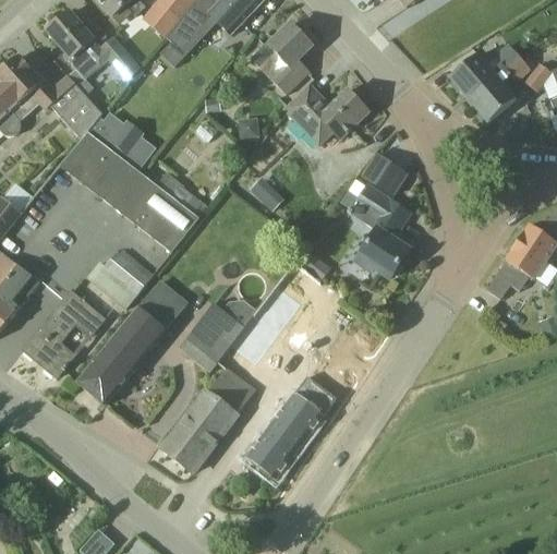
[(98,0),(112,16),(125,4),(134,15),(145,5),(141,0),(98,0)]
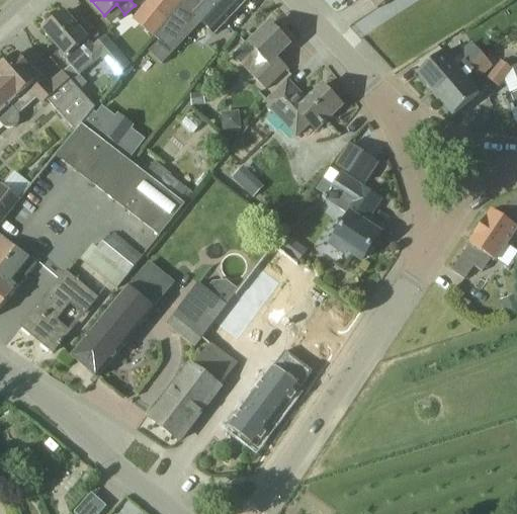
[(166,17),(172,10),(162,1),(163,0),(145,0),(166,17)]
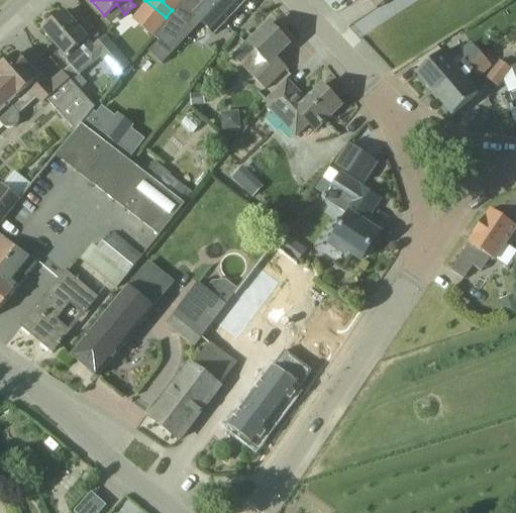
[(179,0),(172,10),(166,17),(152,32),(167,46),(187,24),(185,22),(194,13),(192,11),(203,0),(179,0)]
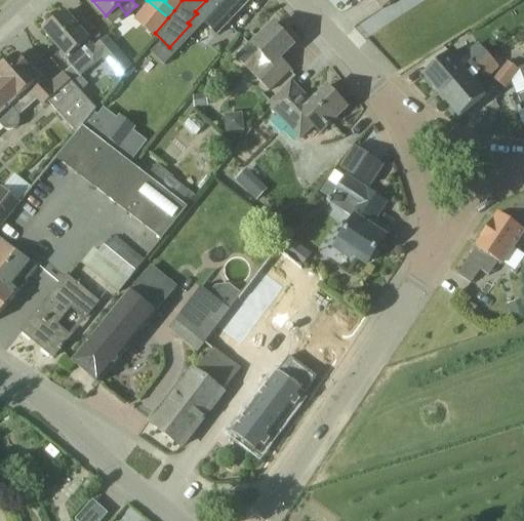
[(215,32),(238,9),(246,0),(206,0),(195,11),(197,13),(215,32)]
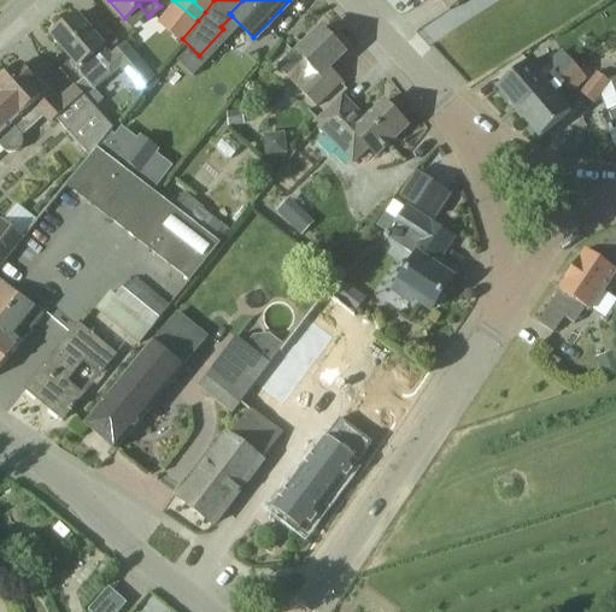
[(82,75),(74,82),(94,105),(101,98),(94,88),(121,66),(140,89),(153,74),(124,40),(110,52),(76,12),(52,33),(78,64),(76,66),(82,75)]
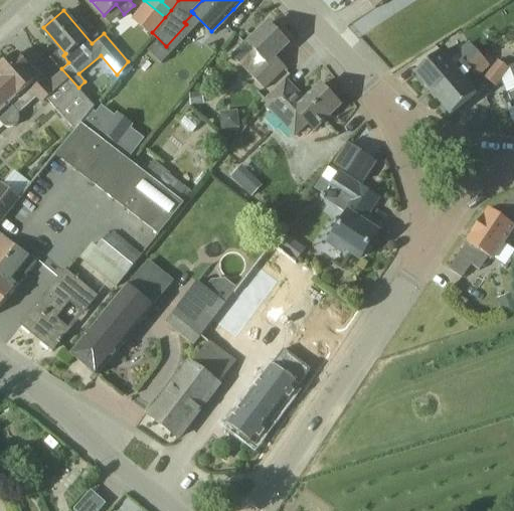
[(273,55),(288,41),(268,21),(232,55),(263,87),(284,66),(273,55)]
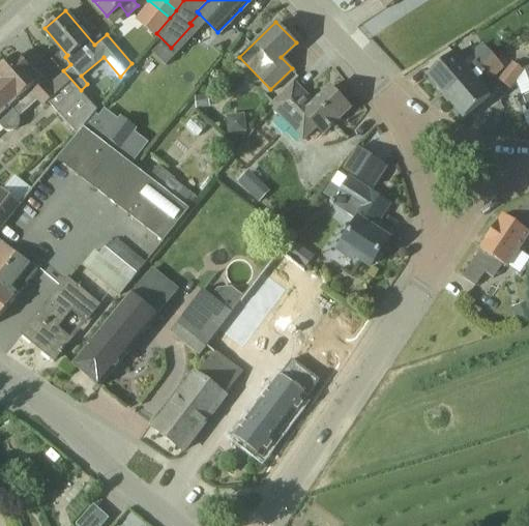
[(480,65),(494,53),(482,40),(469,52),(470,53),(475,59),(480,65)]
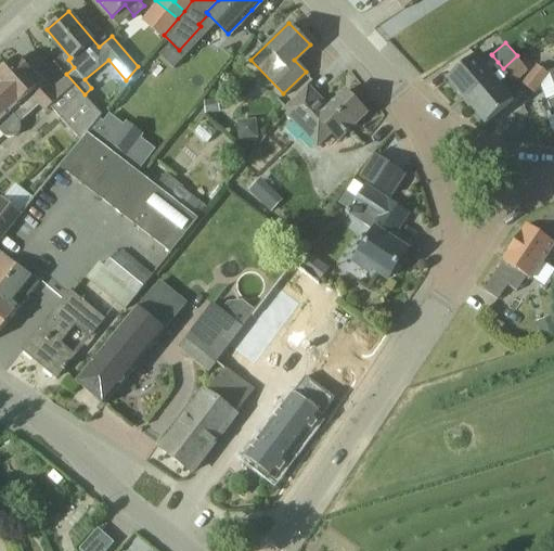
[(466,100),(503,68),(498,62),(489,69),(480,59),(475,52),(447,77),(449,80),(448,81),(454,90),(456,89),(466,100)]
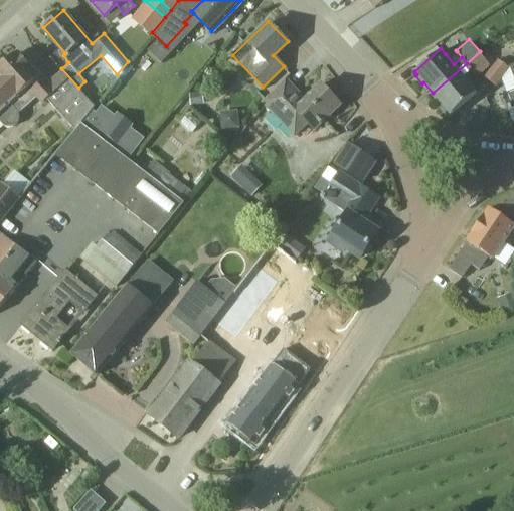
[(74,128),(80,121),(81,122),(92,108),(94,105),(77,88),(78,88),(61,68),(46,81),(41,75),(42,74),(37,67),(36,67),(30,60),(27,63),(16,50),(6,59),(0,61),(0,74),(0,121),(3,124),(7,126),(10,125),(13,124),(15,123),(17,120),(18,118),(18,115),(18,112),(34,96),(42,103),(46,100),(74,128)]
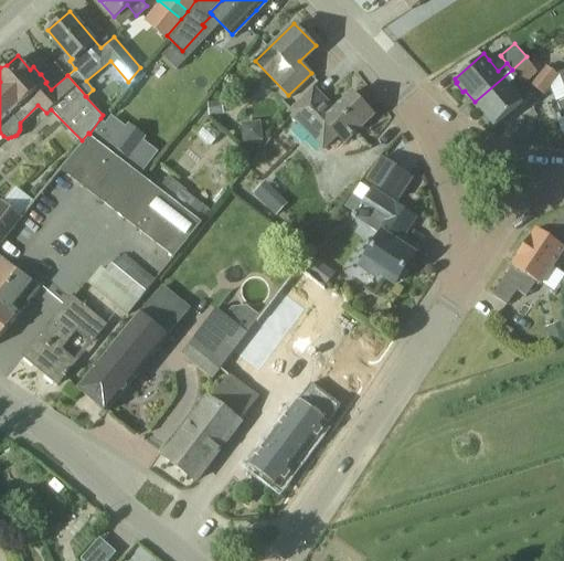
[(538,70),(527,56),(512,70),(518,76),(523,82),(538,70)]
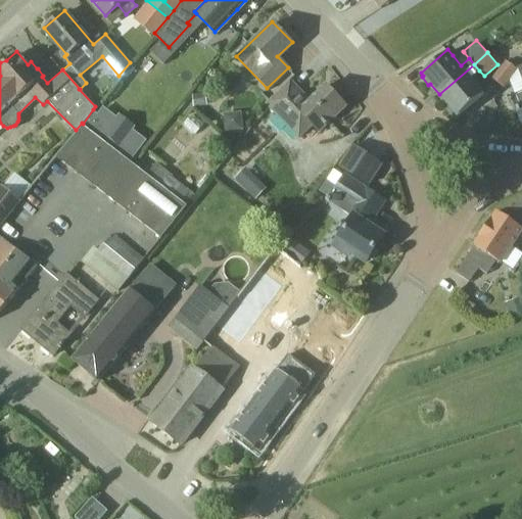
[(506,58),(491,76),(503,85),(517,67),(506,58)]
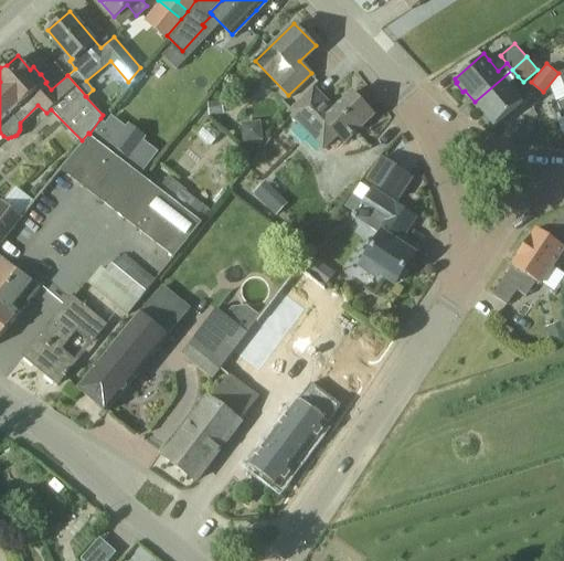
[(563,67),(559,71),(563,83),(563,99),(553,104),(563,134),(563,67)]
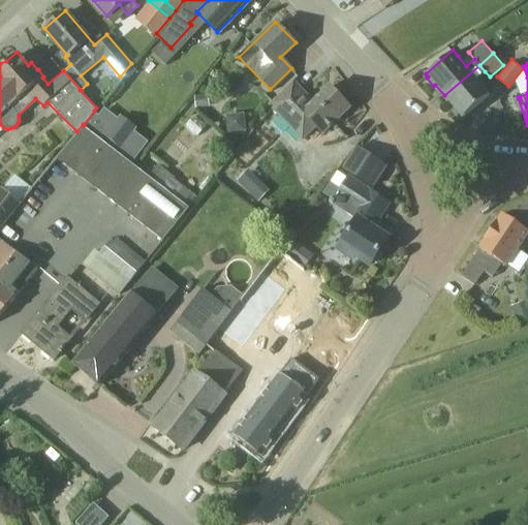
[(476,78),(485,71),(479,65),(444,95),(453,105),(451,106),(458,115),(460,113),(462,116),(489,93),(476,78)]
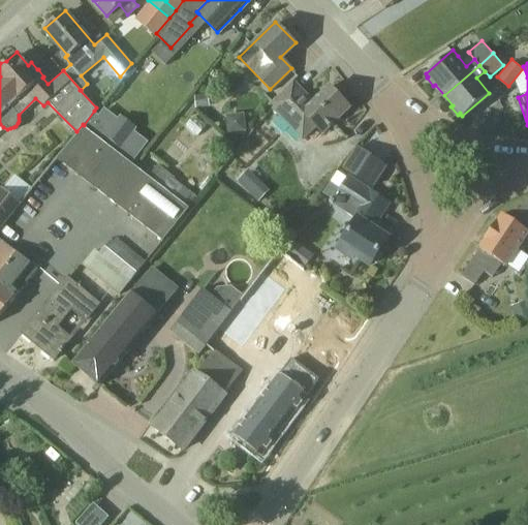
[(329,85),(312,100),(292,79),(268,103),(302,139),(315,125),(321,131),(349,105),(329,85)]
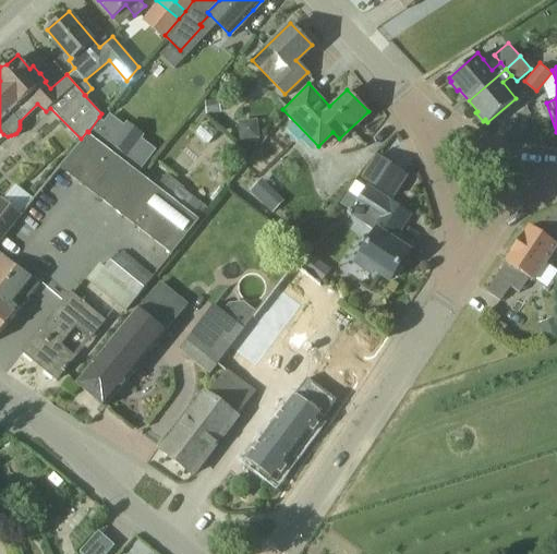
[(206,111),(220,110),(219,97),(205,98),(206,111)]
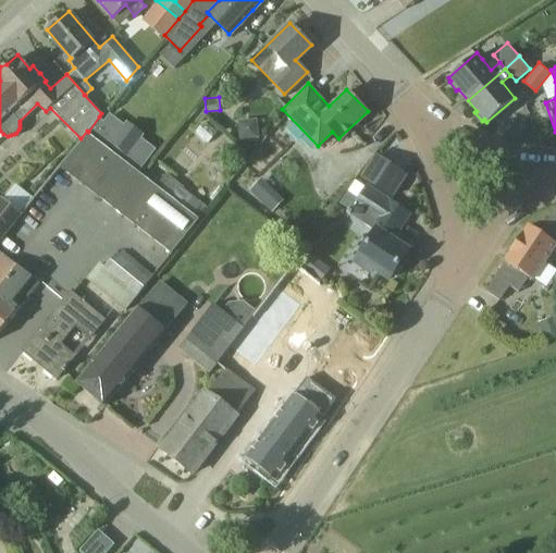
[(152,150),(107,115),(103,120),(99,117),(88,132),(87,133),(137,171),(152,150)]
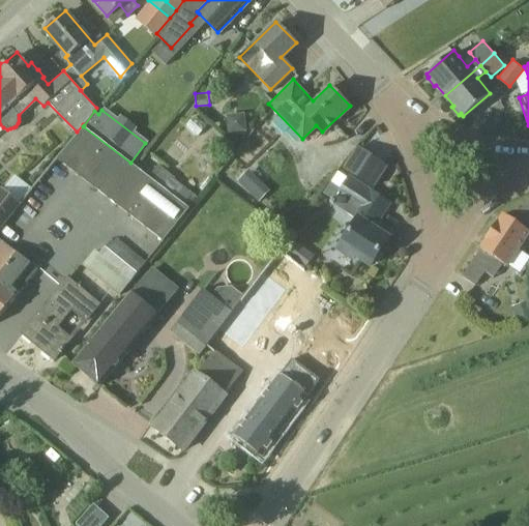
[(83,126),(84,125),(83,124),(77,132),(57,156),(163,238),(187,206),(182,202),(148,175),(148,176),(130,163),(83,126)]
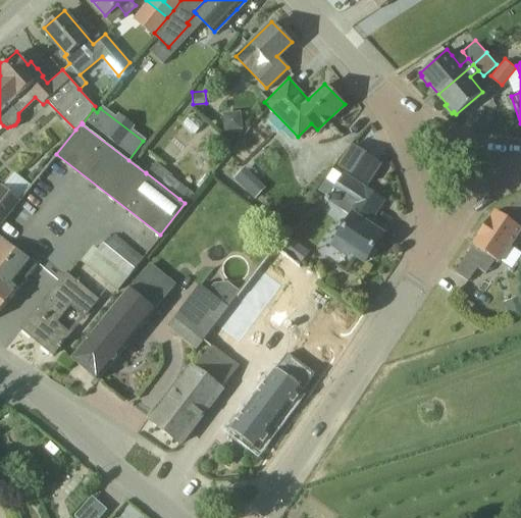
[(377,161),(351,143),(336,164),(364,182),(377,161)]
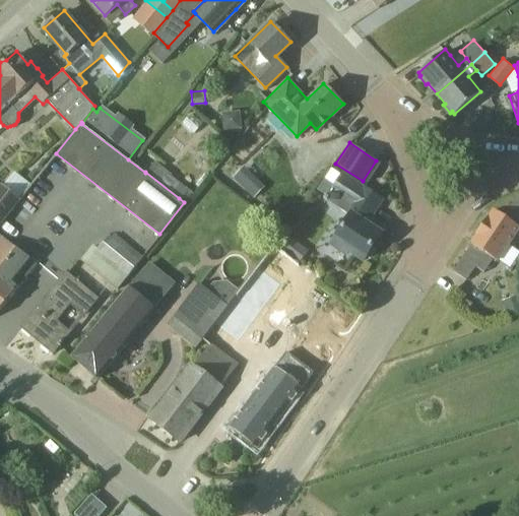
[(145,172),(179,198),(187,187),(166,172),(167,170),(154,160),(145,172)]
